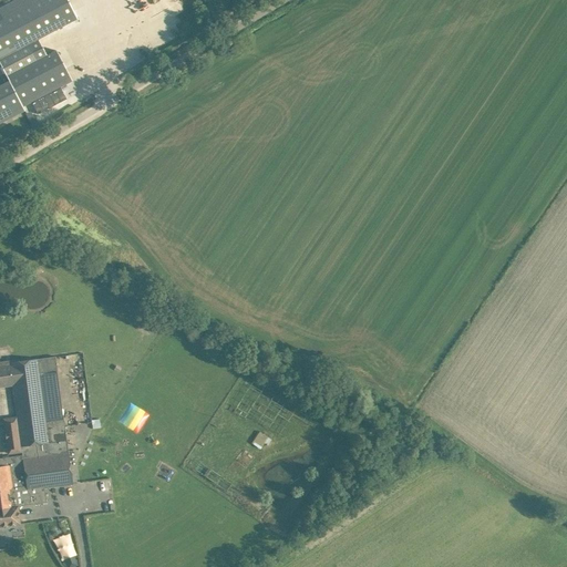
[(0,63),(9,81),(0,85),(0,123),(24,111),(22,106),(72,81),(57,50),(47,55),(38,60),(29,44),(38,39),(78,19),(66,0),(14,0),(0,8),(0,63)]
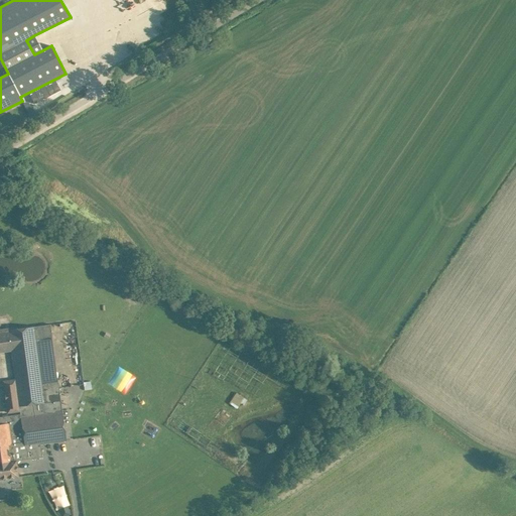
[(145,16),(130,23),(132,28),(147,21),(145,16)]
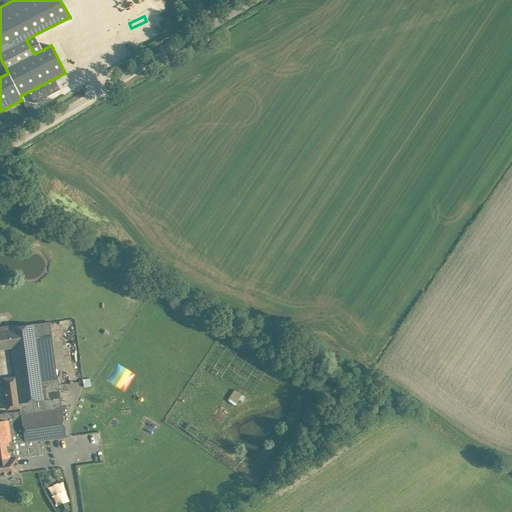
[(25,183),(32,171),(22,165),(15,177),(25,183)]
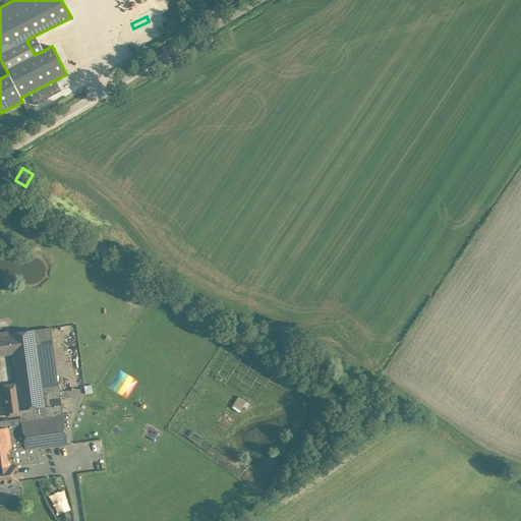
[(133,281),(128,290),(146,301),(152,293),(133,281)]
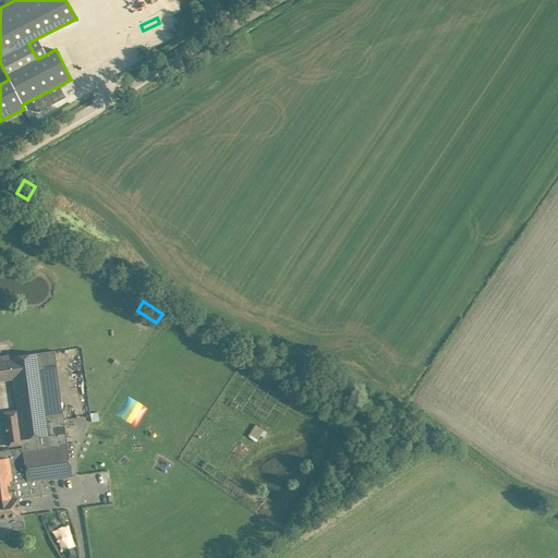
[(57,365),(55,351),(36,353),(10,356),(9,356),(10,359),(0,360),(0,380),(12,379),(16,413),(22,448),(5,450),(0,451),(0,518),(20,516),(17,499),(46,495),(44,481),(72,476),(65,426),(63,426),(61,413),(45,415),(38,367),(57,365)]
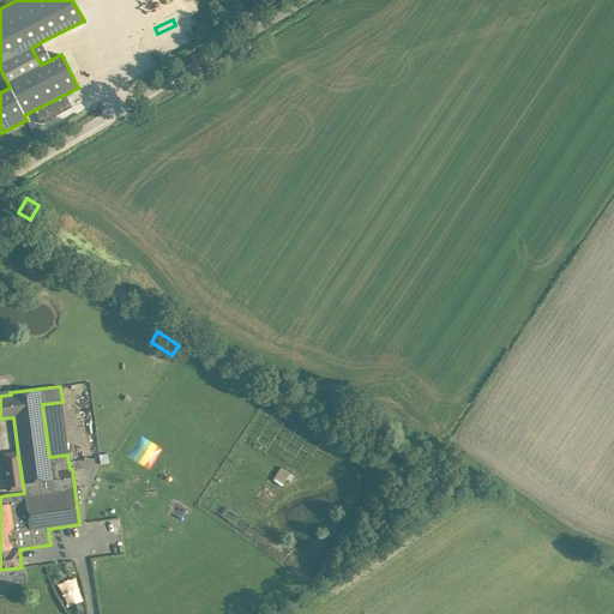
[(131,456),(152,465),(157,453),(136,445),(131,456)]
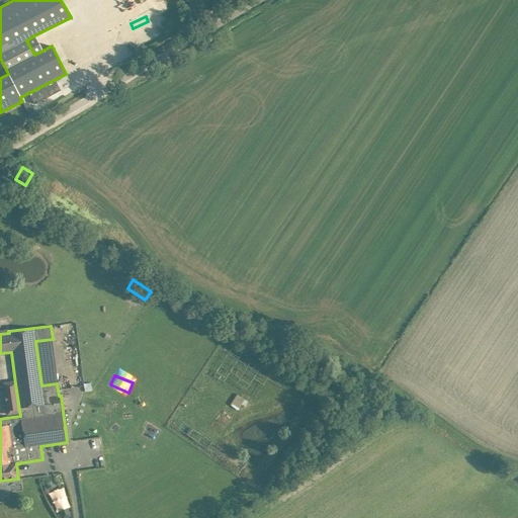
[(83,381),(57,383),(59,396),(61,396),(67,442),(74,442),(72,423),(85,394),(83,381)]
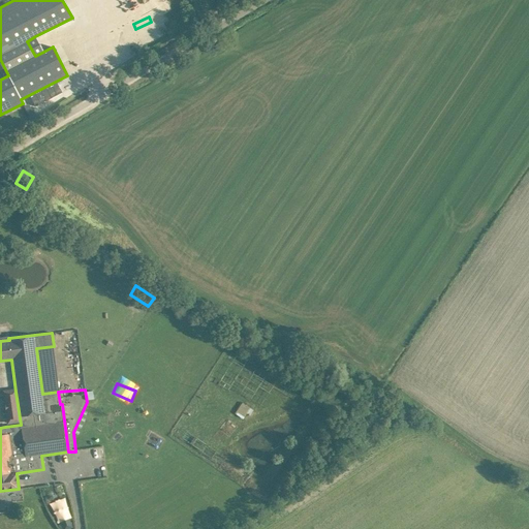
[(16,392),(0,394),(5,427),(21,425),(16,392)]
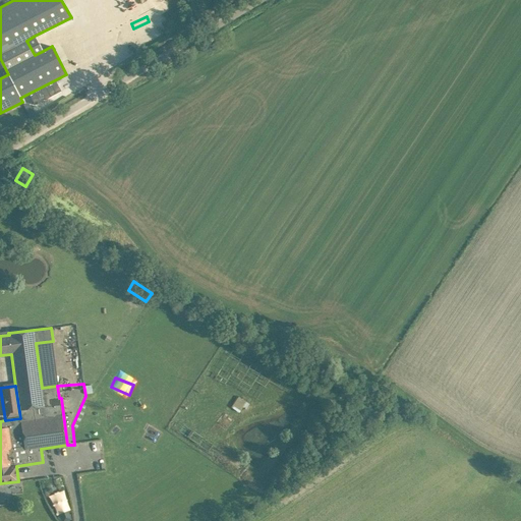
[(238,396),(230,405),(237,411),(245,402),(238,396)]
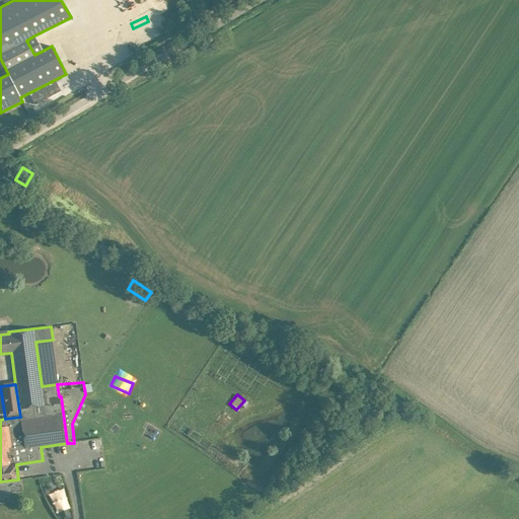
[(213,421),(208,429),(221,437),(226,429),(213,421)]
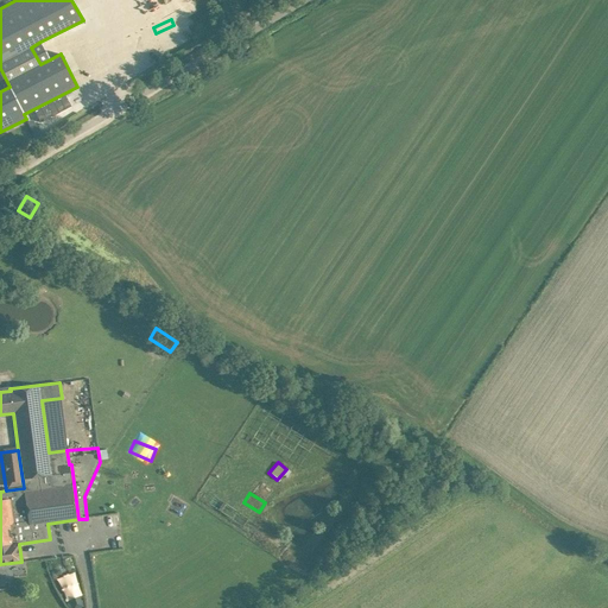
[(59,577),(67,600),(84,594),(77,571),(59,577)]
